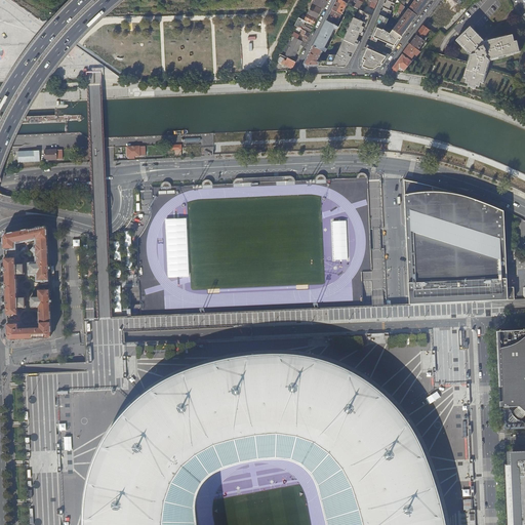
[(323,9),(327,1),(324,0),(314,0),(313,4),(323,9)]
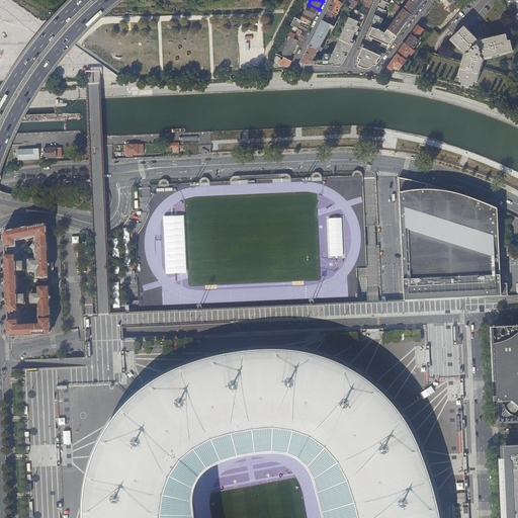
[(336,0),(333,0),(328,10),(337,15),(339,16),(340,14),(338,13),(343,4),(341,2),(336,0)]
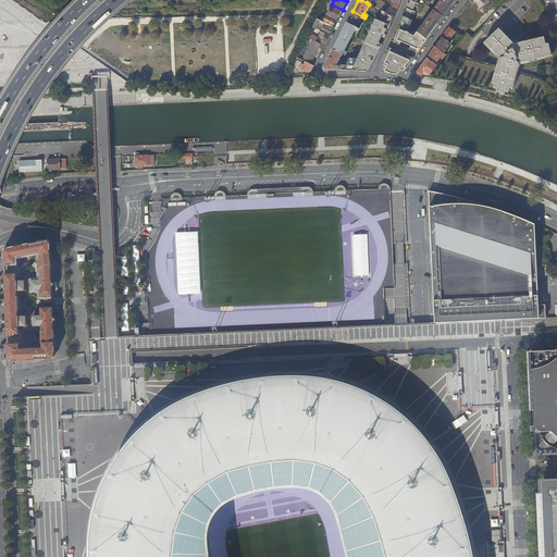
[(400,0),(388,0),(395,3),(393,8),(397,10),(400,0)]
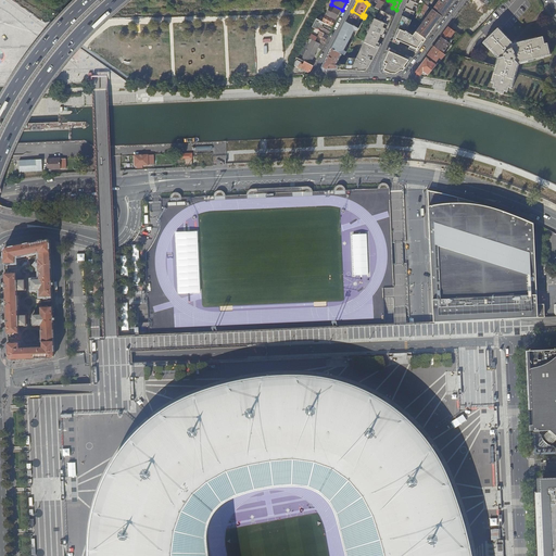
[(407,0),(399,22),(409,27),(419,0),(407,0)]
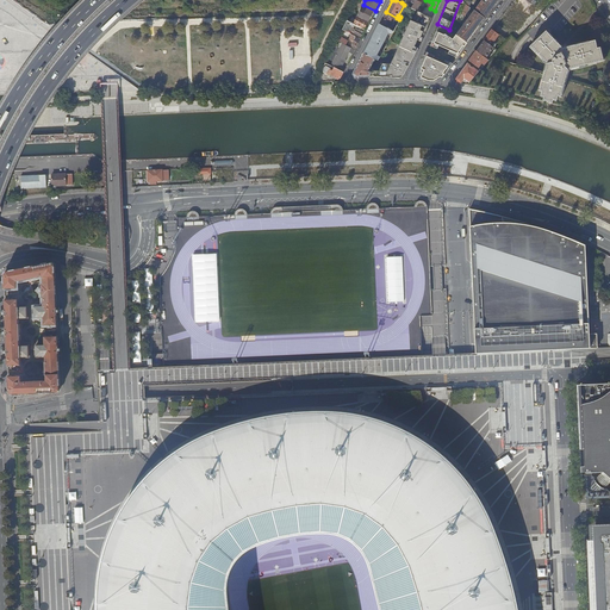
[(499,0),(483,0),(474,12),(456,36),(468,44),(499,0)]
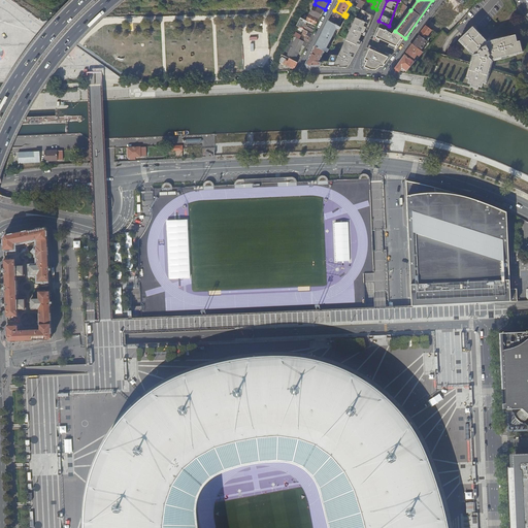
[(408,2),(403,0),(402,3),(399,9),(404,11),(408,2)]
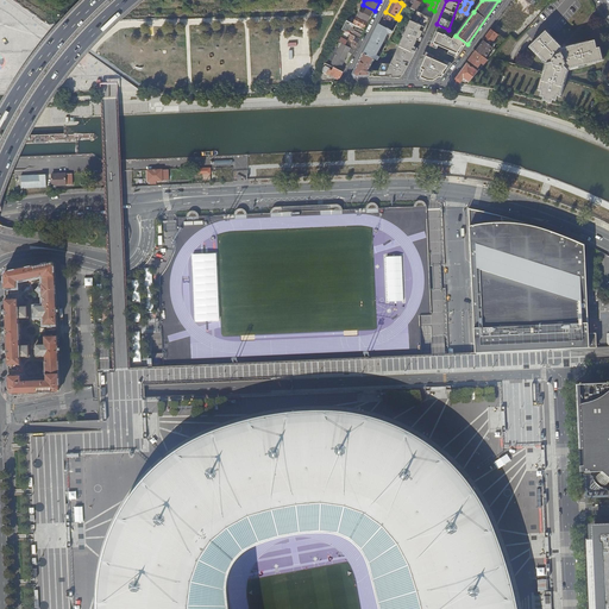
[(415,1),(412,8),(418,12),(421,13),(422,12),(418,10),(421,2),(420,2),(420,4),(415,1)]
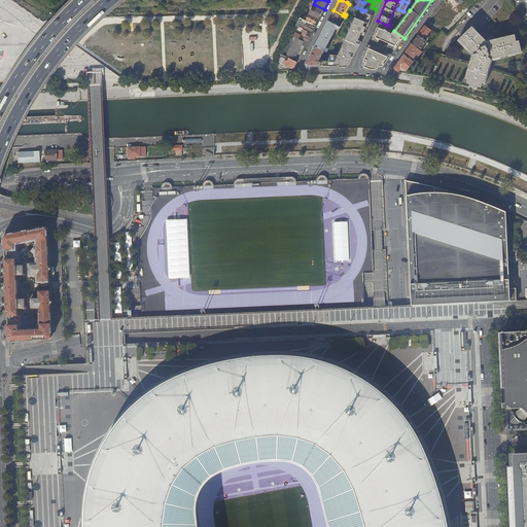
[(364,11),(373,15),(376,10),(366,6),(365,10),(364,11)]
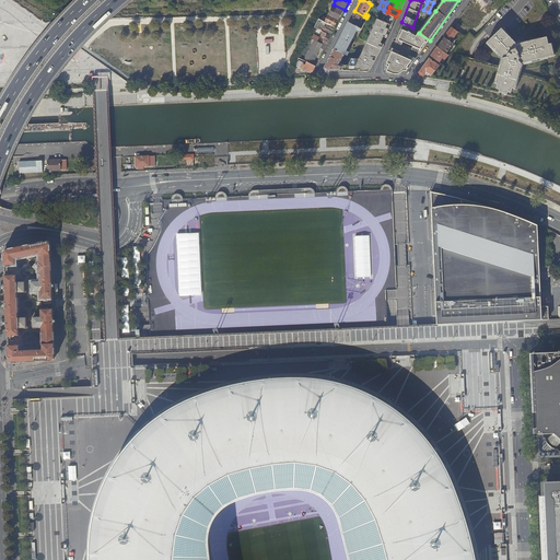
[(328,15),(338,20),(343,11),(338,8),(335,13),(330,11),(328,15)]
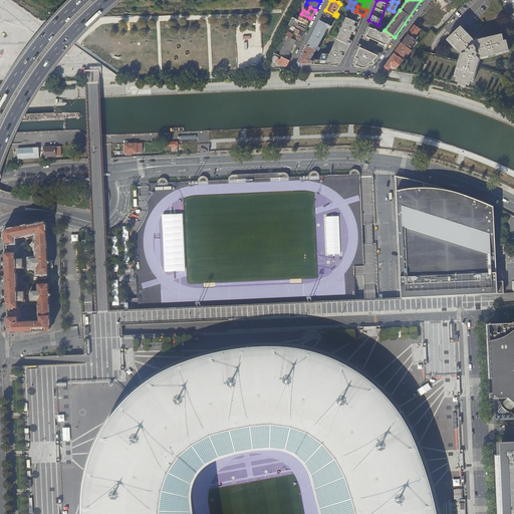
[(354,32),(356,33),(359,26),(363,15),(355,11),(352,10),(346,17),(348,18),(328,55),(322,55),(319,60),(314,60),(314,61),(311,65),(336,66),(340,63),(352,41),(354,36),(352,35),(353,32),(354,32)]
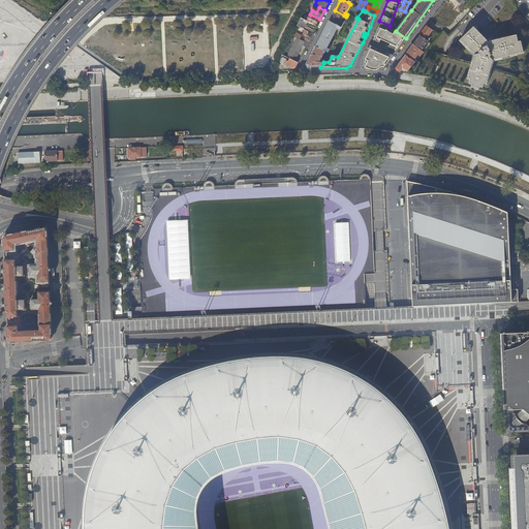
[(335,10),(329,22),(341,28),(342,26),(340,25),(344,16),(335,10)]
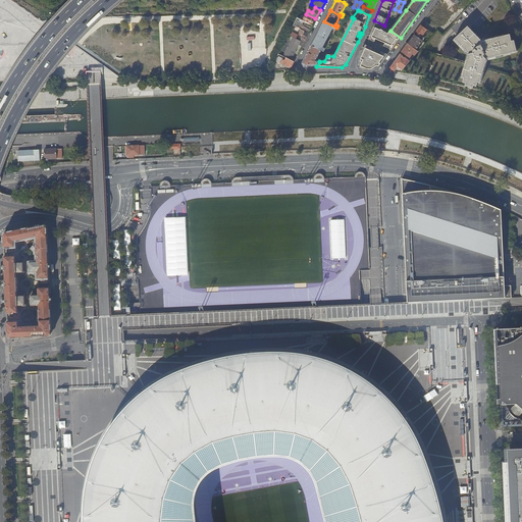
[(312,25),(315,18),(306,14),(303,21),(312,25)]
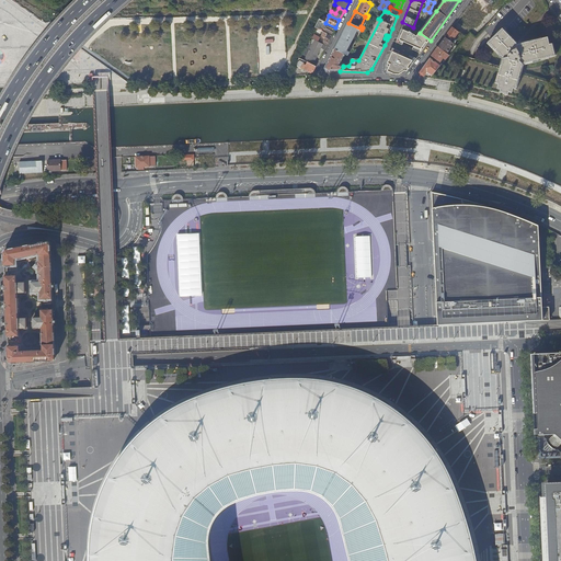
[(332,36),(335,31),(333,30),(331,32),(325,29),(322,26),(325,22),(319,20),(315,29),(323,32),(332,36)]
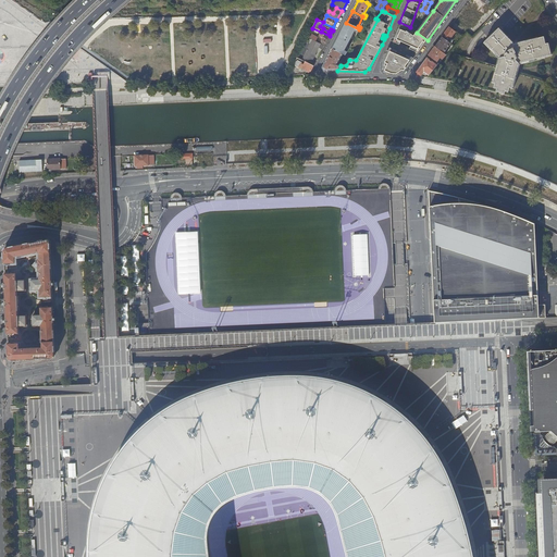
[(399,22),(393,38),(420,50),(428,40),(417,33),(412,29),(412,28),(410,27),(399,22)]
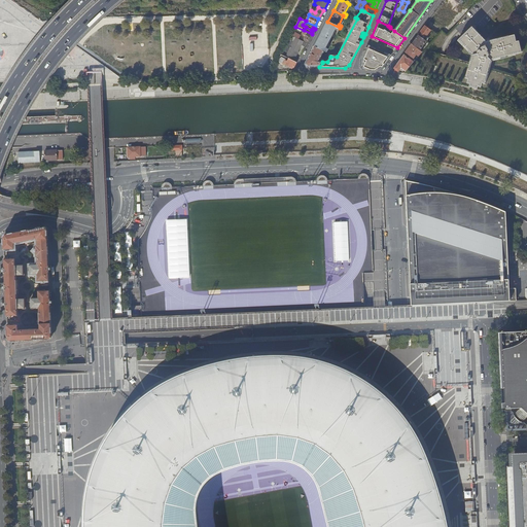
[(339,30),(340,28),(327,22),(315,46),(324,51),(327,53),(328,49),(326,48),(337,29),(339,30)]
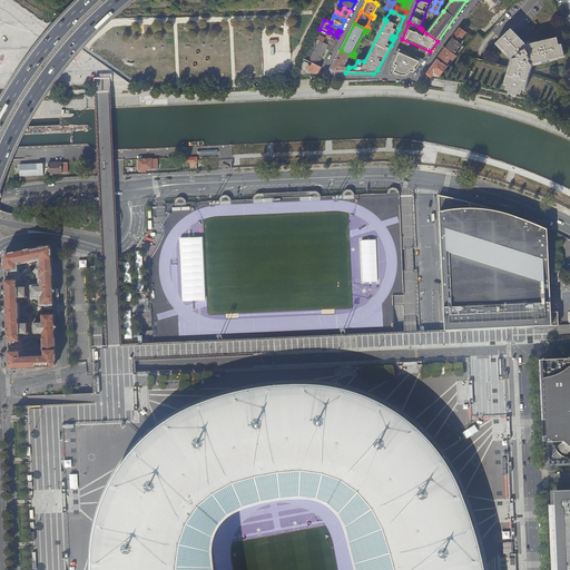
[(461,28),(453,38),(459,42),(464,36),(471,40),(473,38),(461,28)]
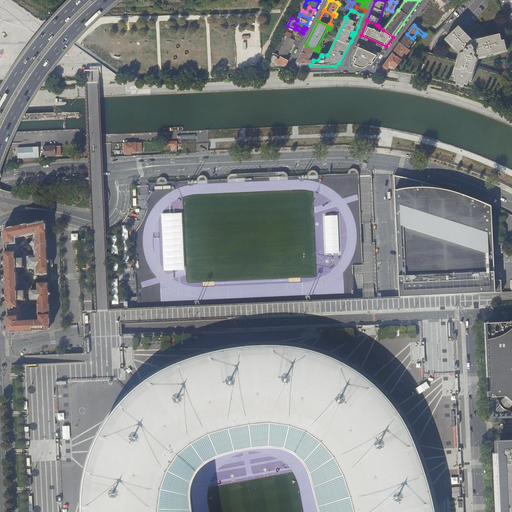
[(456,84),(464,86),(465,85),(468,85),(469,81),(471,82),(478,59),(507,51),(504,40),(501,41),(500,34),(473,41),(458,27),(445,40),(459,54),(453,77),(455,77),(454,81),(457,82),(456,84)]
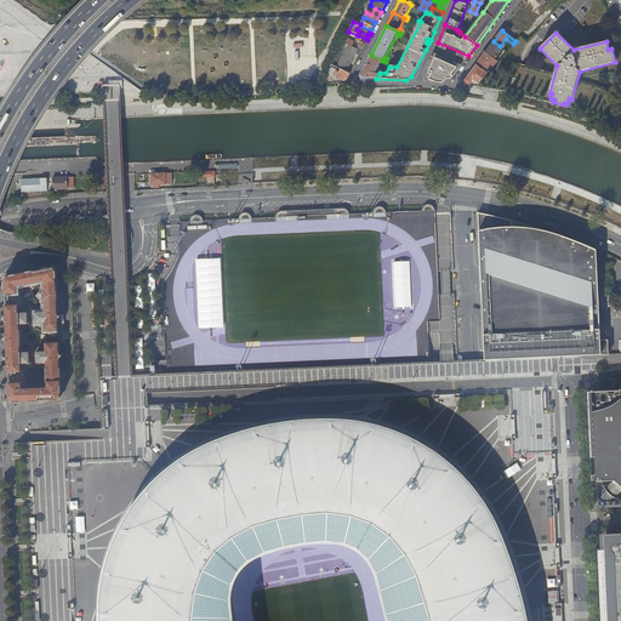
[(364,49),(368,40),(358,35),(355,40),(360,43),(358,46),(364,49)]
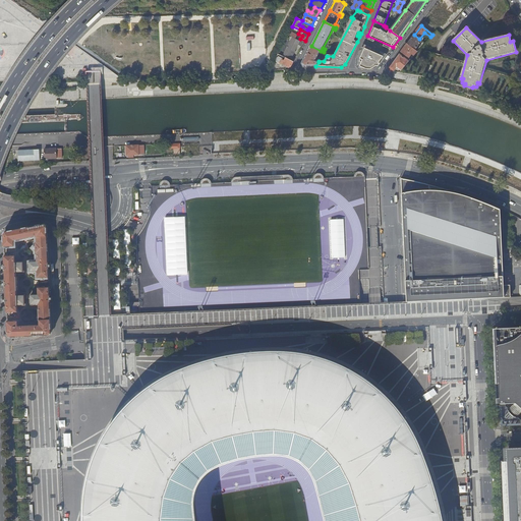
[(414,35),(407,44),(415,50),(422,41),(419,39),(414,35)]
